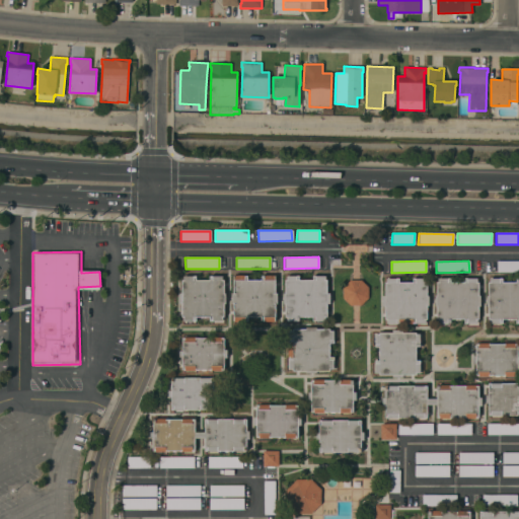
[(497,273),(518,272),(518,261),(497,262),(497,273)]
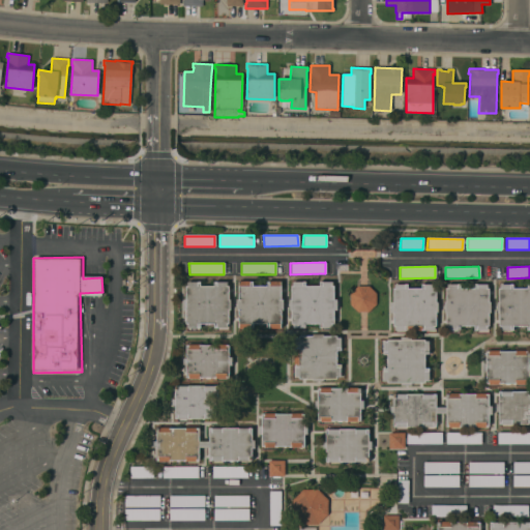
[(228,282),(212,282),(212,286),(199,286),(199,283),(185,282),(185,328),(199,328),(199,324),(213,324),(213,328),(228,328),(228,282)]
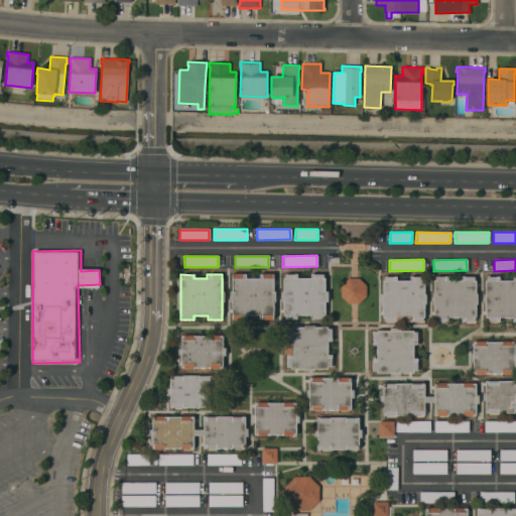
[(274,274),(259,274),(259,279),(245,278),(245,274),(231,274),(231,315),(242,315),(262,315),(262,319),(273,320),(274,274)]
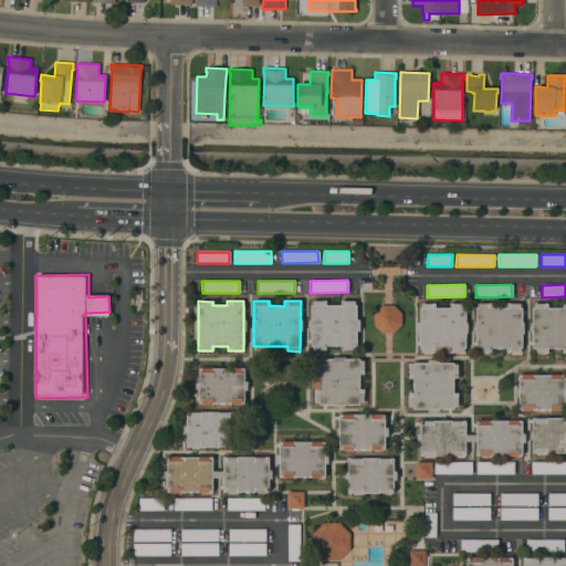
[(356,348),(356,301),(341,301),(341,305),(326,305),(326,301),(310,301),(310,350),(326,350),(326,348),(356,348)]
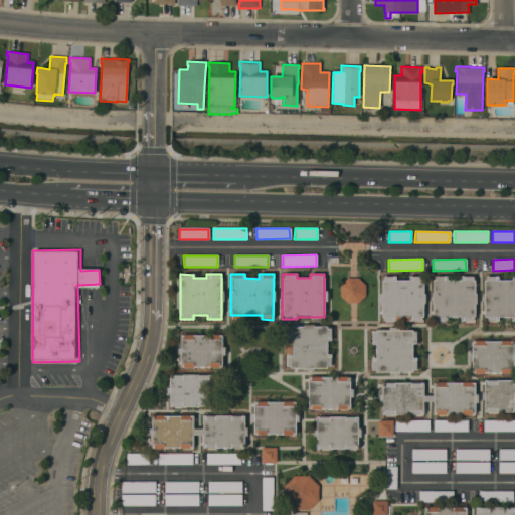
[(484,277),(484,320),(514,319),(514,275),(511,276),(511,280),(498,280),(498,276),(484,277)]
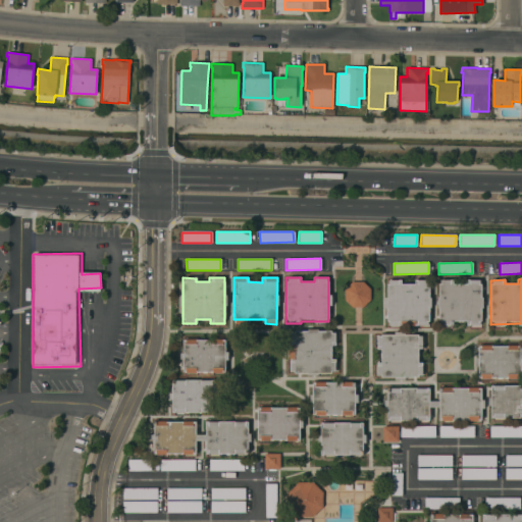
[(428,279),(414,279),(414,283),(401,284),(401,279),(386,279),(386,326),(401,325),(401,324),(429,324),(428,279)]
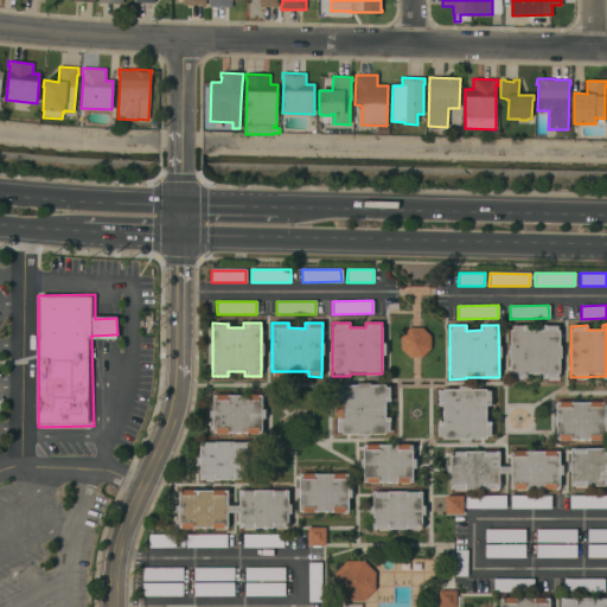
[(510,378),(526,378),(526,374),(542,374),(542,378),(560,378),(560,326),(541,325),(541,330),(525,330),(525,326),(510,326),(510,378)]
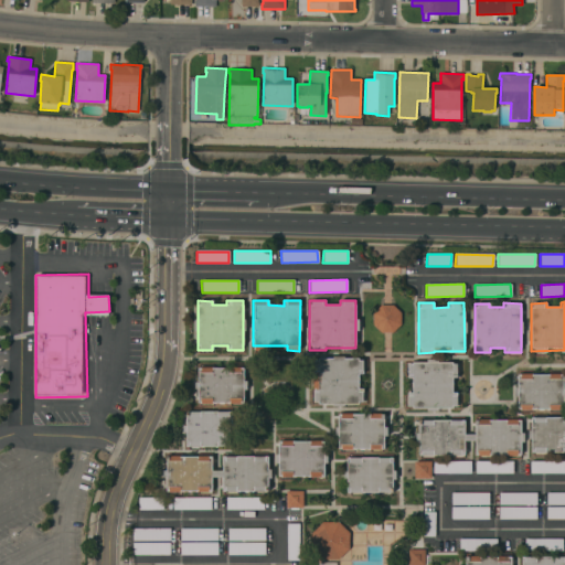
[(374,331),(400,331),(398,307),(373,307),(374,331)]
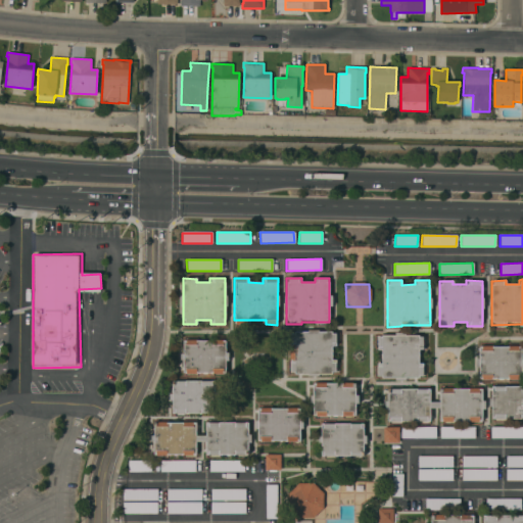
[(290,375),(336,375),(335,359),(332,359),(331,346),(336,346),(335,331),(289,332),(290,375)]
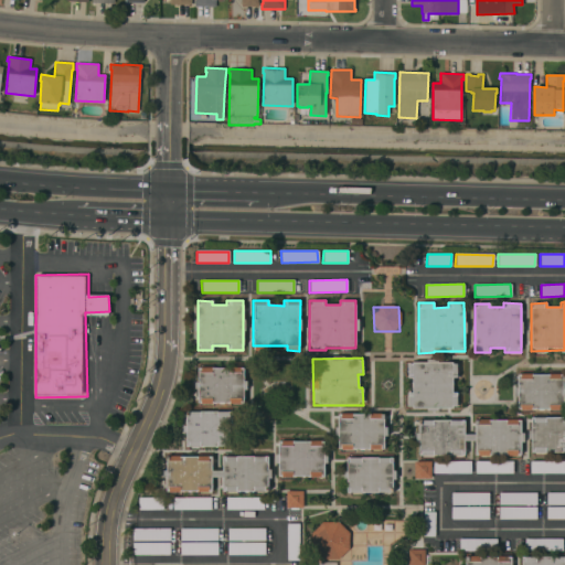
[(406,362),(406,377),(412,377),(412,393),(406,394),(406,408),(457,408),(457,392),(451,392),(451,379),(457,379),(457,362),(406,362)]
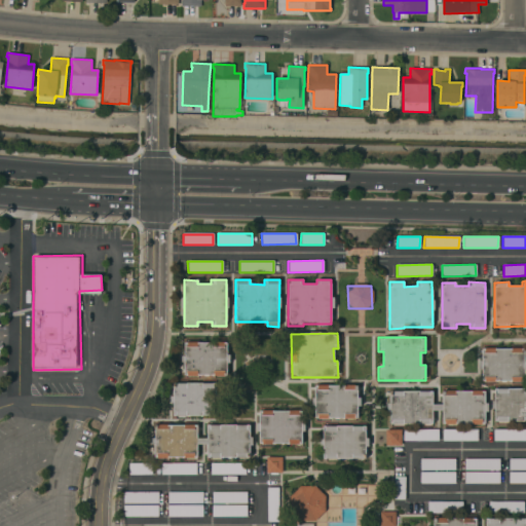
[(227,342),(184,341),(183,376),(226,376),(227,342)]
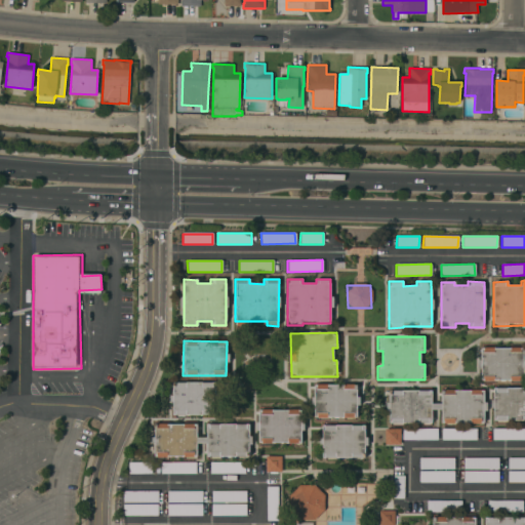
[(522,348),(480,349),(481,381),(523,380),(522,348)]
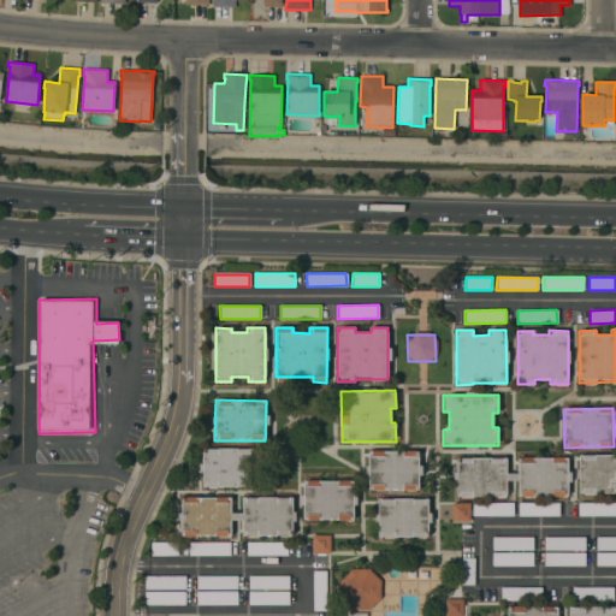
[(253,449),(203,449),(203,466),(201,466),(201,487),(253,487),(253,449)]
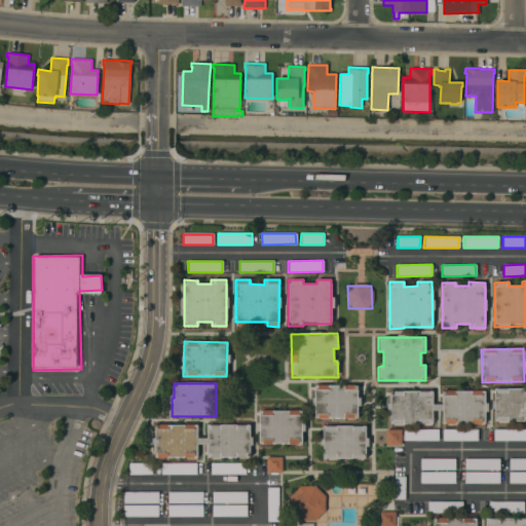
[(358,418),(358,384),(314,385),(314,419),(358,418)]
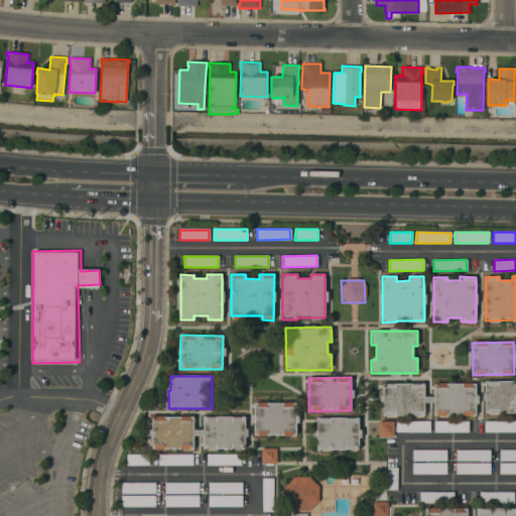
[(485,413),(515,413),(515,381),(485,381),(485,413)]
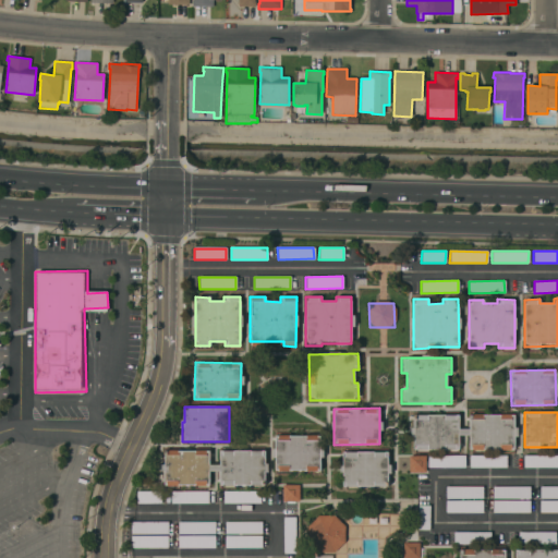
[(413,450),(459,450),(458,435),(470,435),(470,450),(514,450),(513,415),(500,415),(469,415),(469,429),(458,429),(458,415),(413,415),(413,450)]
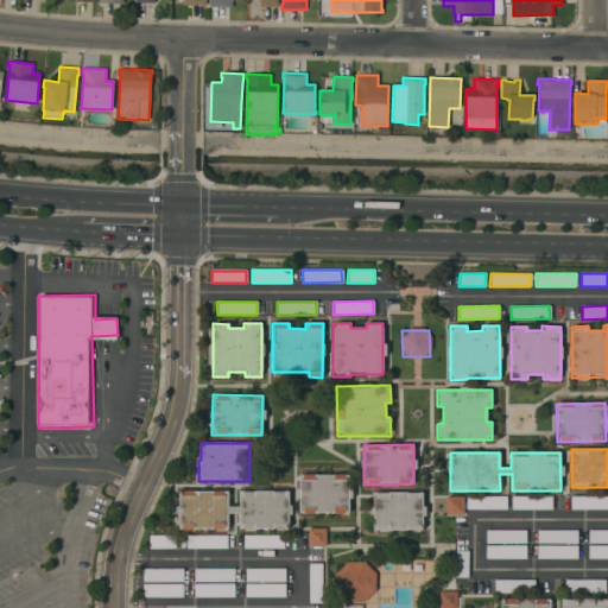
[(299,475),(299,514),(348,513),(348,474),(299,475)]
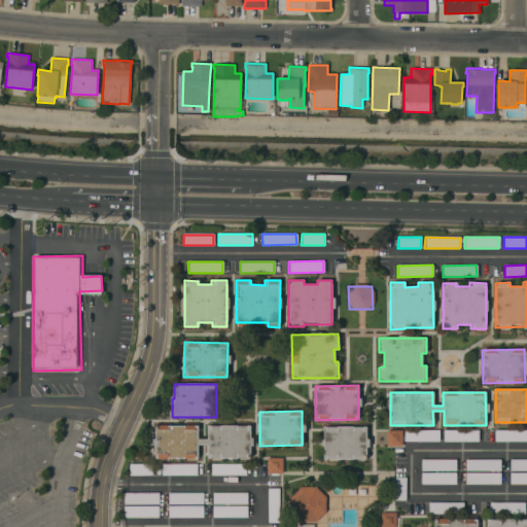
[(250,425),(207,426),(207,438),(198,440),(198,425),(154,426),(155,452),(162,452),(162,459),(182,458),(182,450),(197,450),(197,445),(207,445),(207,459),(250,458),(250,425)]
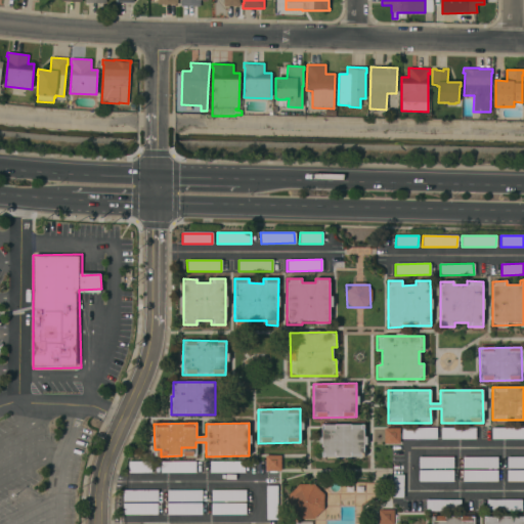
[(363,457),(364,425),(321,424),(321,456),(363,457)]
